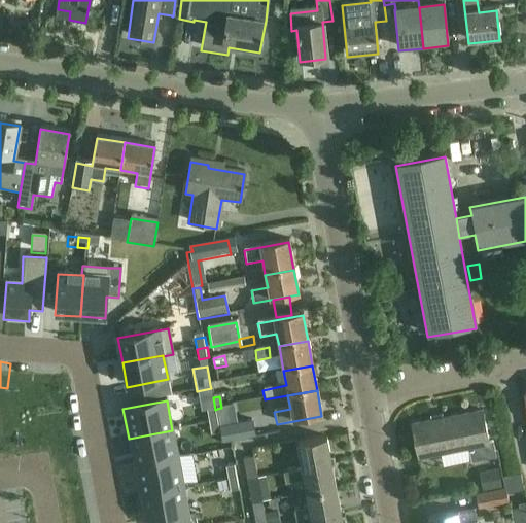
[(242,411),(243,424),(265,423),(265,410),(242,411)]
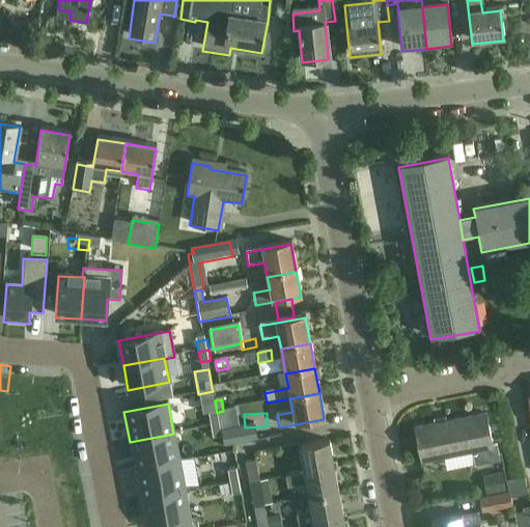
[(221,416),(211,418),(213,428),(223,426),(221,416)]
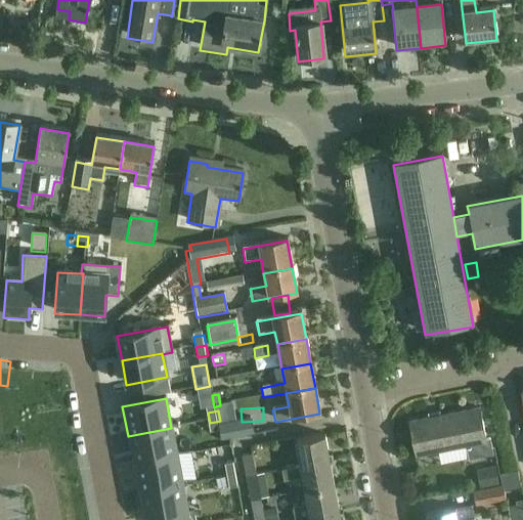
[(468,462),(491,457),(488,442),(485,442),(479,413),(409,426),(416,457),(465,447),(468,462)]
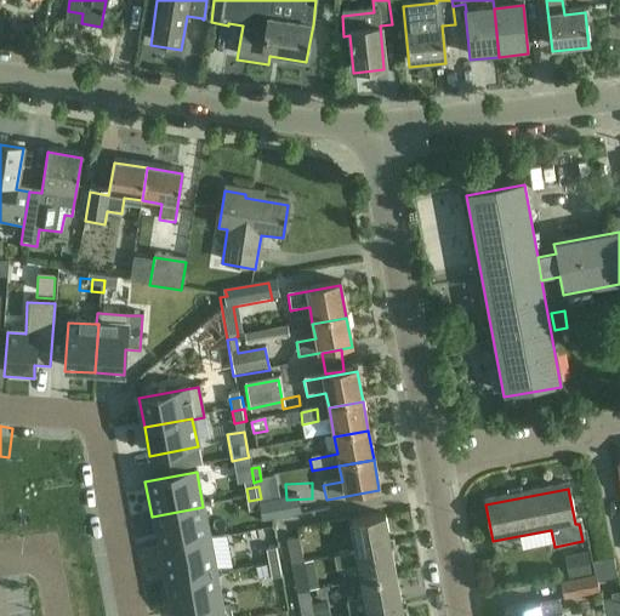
[(261,498),(249,501),(251,513),(261,511),(260,505),(262,505),(261,498)]
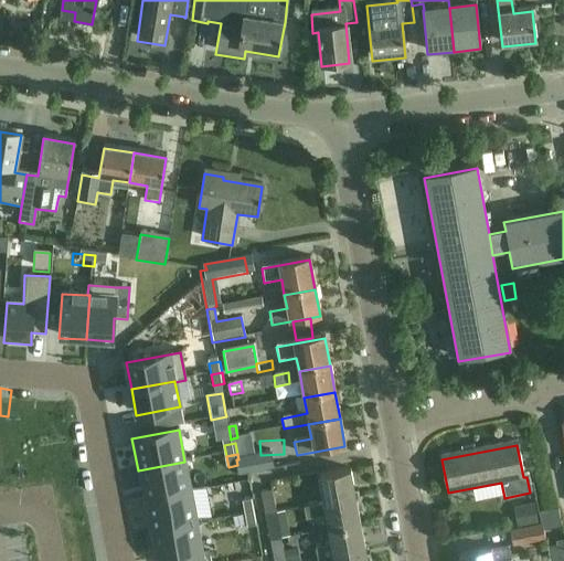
[(238,459),(236,459),(237,465),(240,475),(270,469),(267,454),(238,459)]
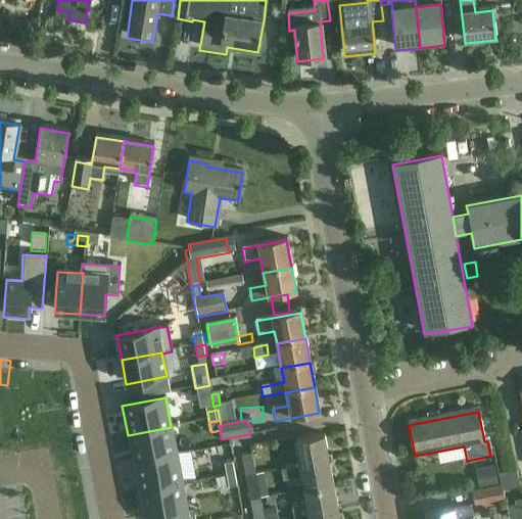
[(171,427),(128,435),(133,465),(176,457),(171,427)]
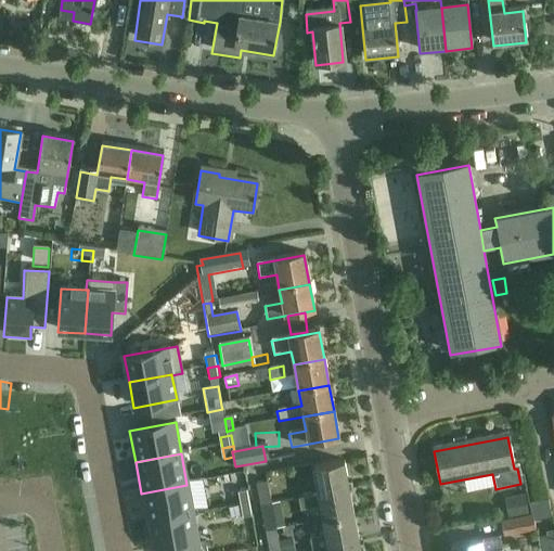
[(318,496),(348,490),(352,489),(350,479),(347,479),(344,464),(313,470),(318,496)]
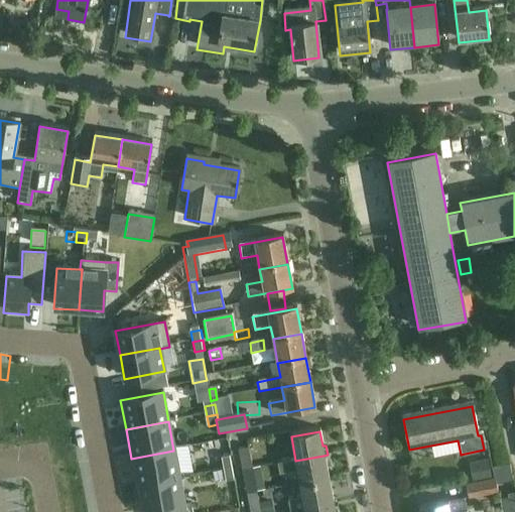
[(242,471),(252,469),(248,450),(238,452),(242,471)]
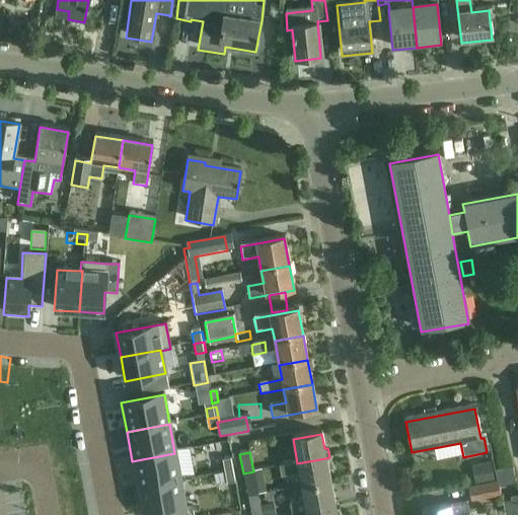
[(174,453),(132,461),(138,490),(180,482),(174,453)]
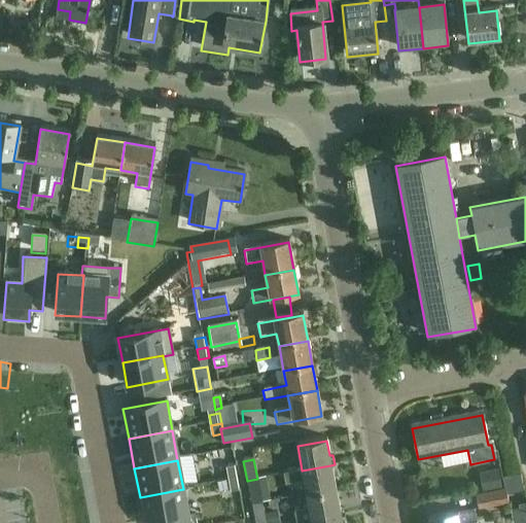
[(307,496),(336,491),(330,465),(302,471),(283,475),(285,485),(304,482),(307,496)]
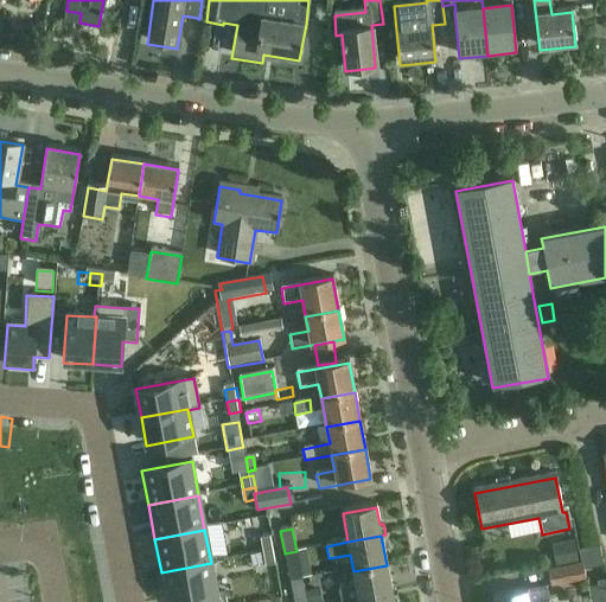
[(275,539),(263,542),(266,554),(278,551),(275,539)]
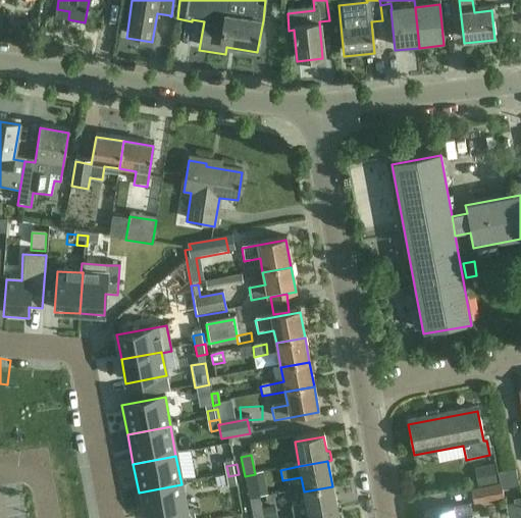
[(493,467),(475,470),(477,487),(497,483),(493,467)]
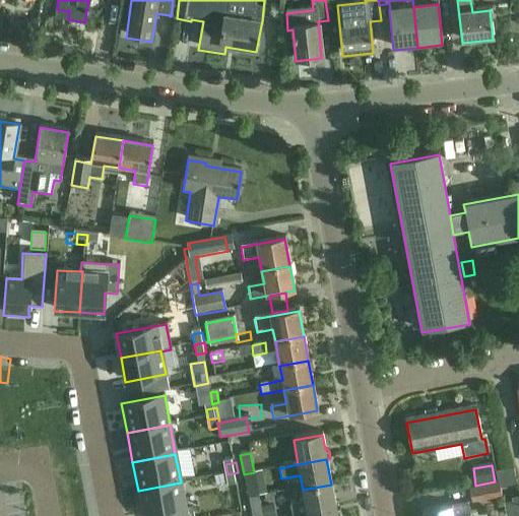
[(471,503),(502,498),(500,489),(515,486),(512,469),(496,472),(498,485),(468,489),(471,503)]
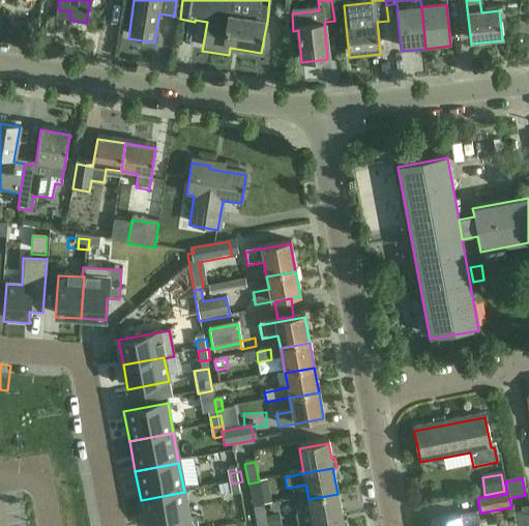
[(242,481),(232,484),(234,494),(244,492),(242,481)]
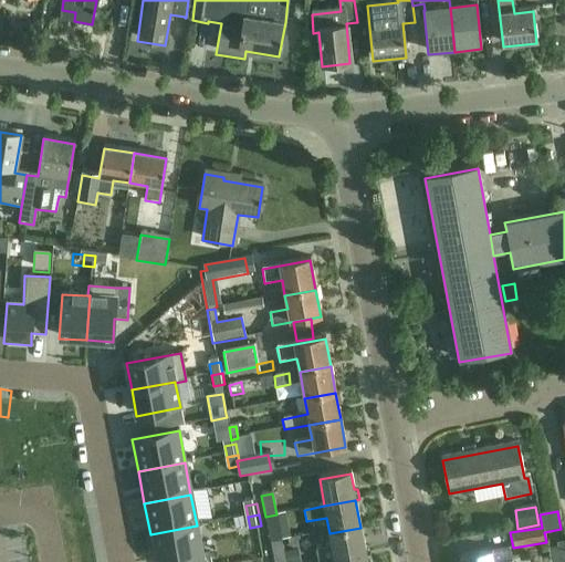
[(271,544),(281,542),(276,514),(265,517),(271,544)]
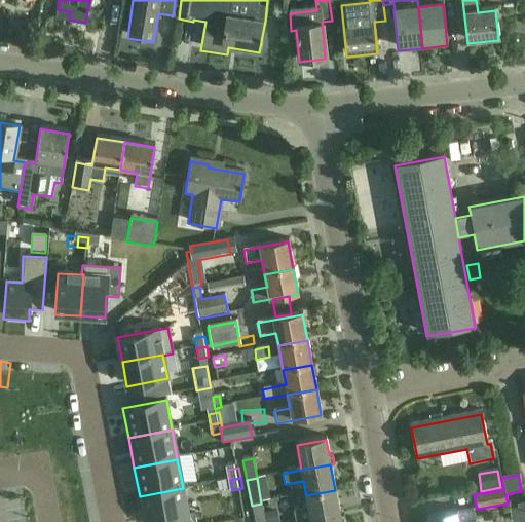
[(183,488),(140,496),(143,521),(175,521),(188,519),(183,488)]
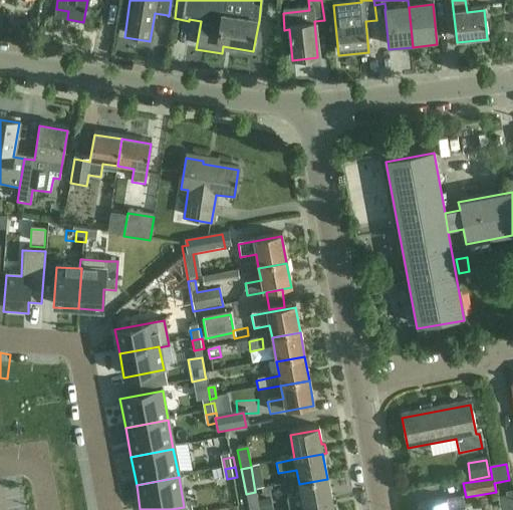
[(327,479),(299,484),(301,495),(285,498),(287,509),(298,509),(303,508),(332,503),(331,502),(327,479)]
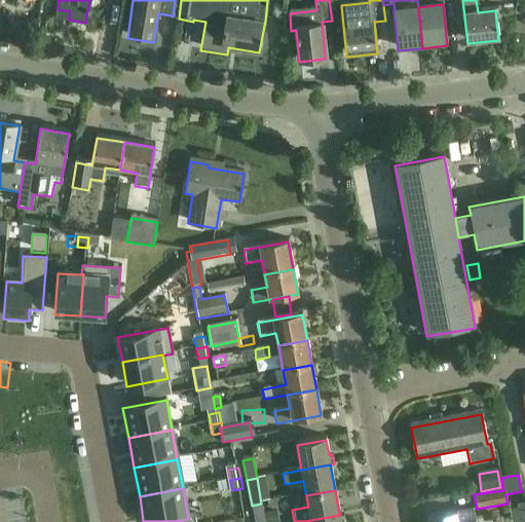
[(264,521),(263,515),(263,514),(261,504),(252,506),(254,521),(264,521)]
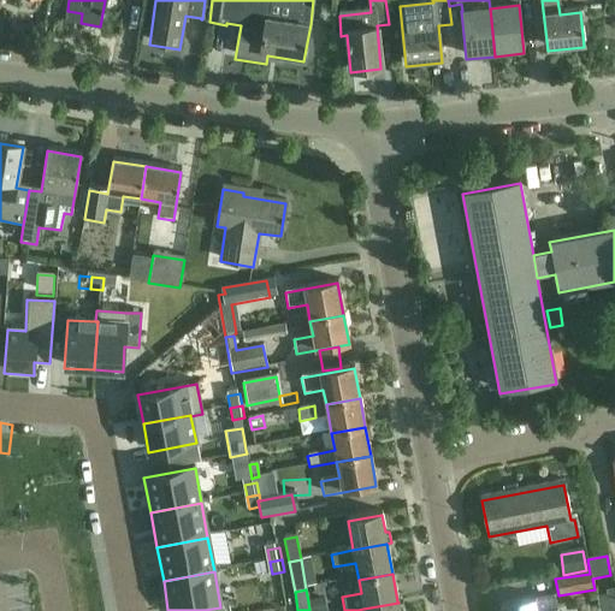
[(607,597),(597,599),(598,607),(614,604),(614,591),(605,592),(607,597)]
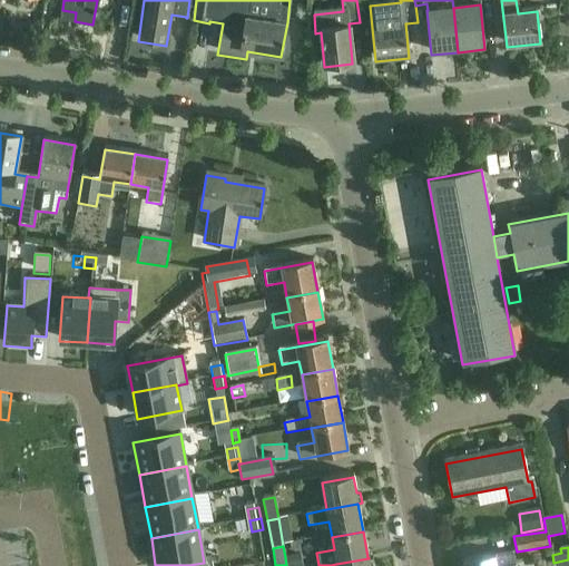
[(514,565),(512,554),(463,563),(463,565),(514,565)]
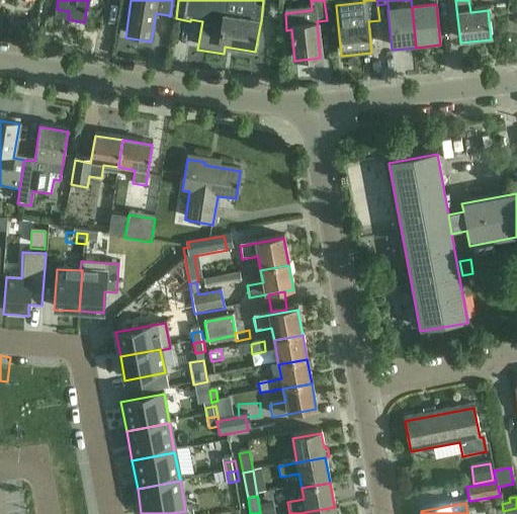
[(271,505),(259,507),(260,513),(272,513),(271,505)]
